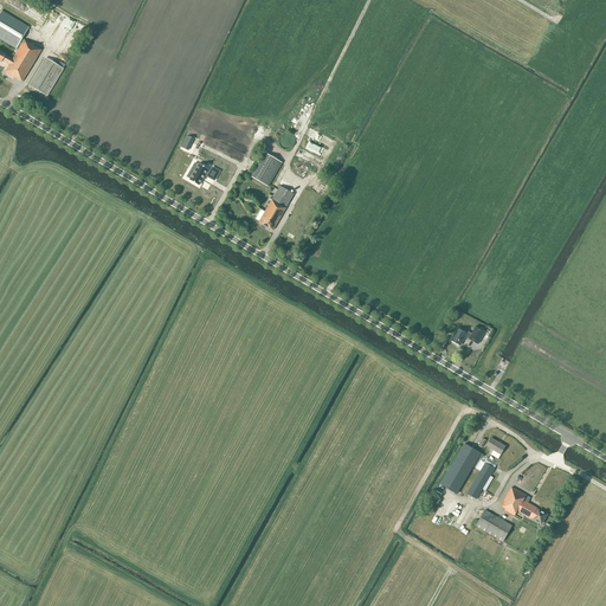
[(49,37),(65,11),(57,6),(40,31),(49,37)]
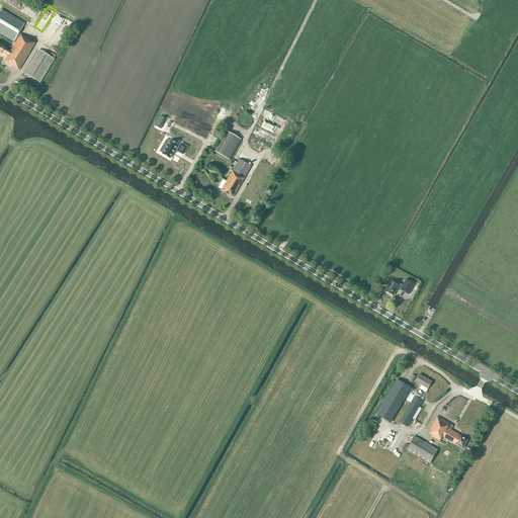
[(0,44),(0,52),(1,53),(2,52),(8,56),(4,62),(14,68),(14,67),(19,70),(35,42),(19,33),(24,23),(1,10),(0,11),(0,33),(15,42),(10,52),(4,48),(5,48),(0,44)]
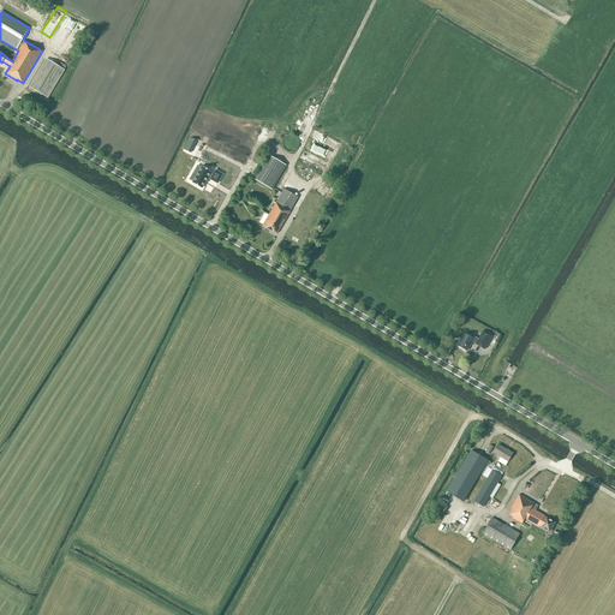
[(65,70),(46,59),(29,87),(47,99),(65,70)]
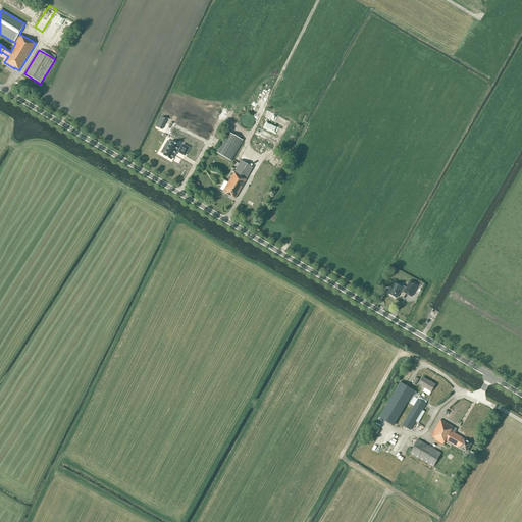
[(258,127),(278,136),(282,127),(262,118),(258,127)]
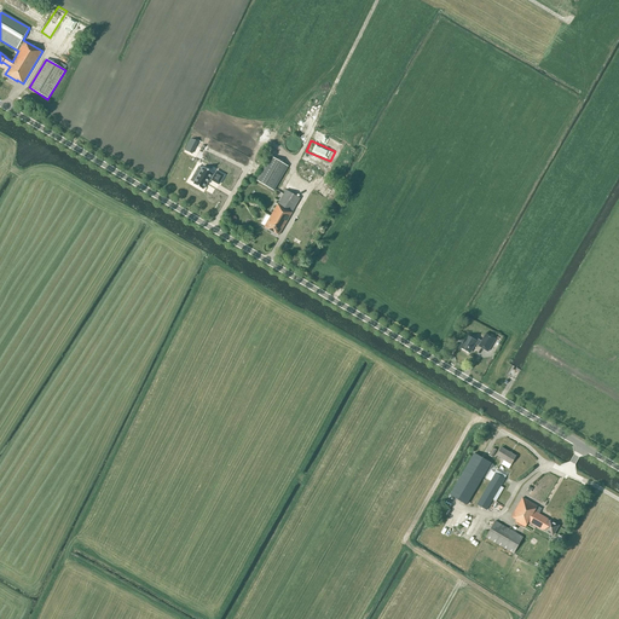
[(185,150),(192,154),(196,146),(189,143),(185,150)]
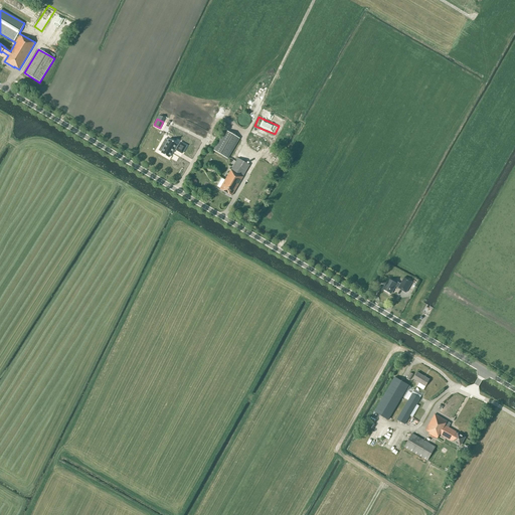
[(225,130),(213,150),(227,159),(238,139),(225,130)]
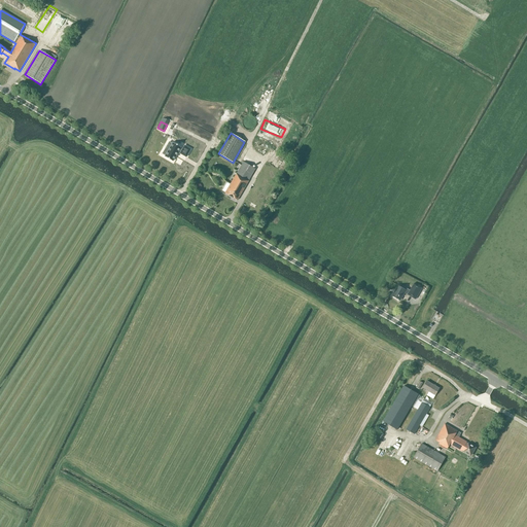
[(186,157),(190,150),(184,146),(184,147),(182,146),(182,145),(175,140),(166,154),(174,160),(178,152),(180,153),(186,157)]
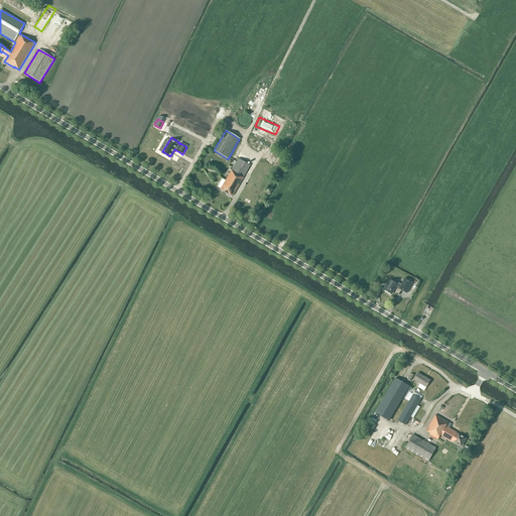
[(238,159),(220,189),(232,197),(250,166),(238,159)]
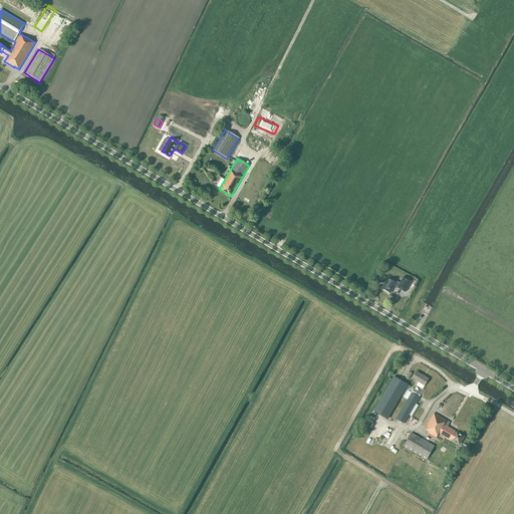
[(396,283),(389,278),(382,288),(390,293),(392,290),(393,290),(395,285),(398,287),(398,288),(402,290),(407,283),(402,280),(400,283),(397,281),(396,283)]
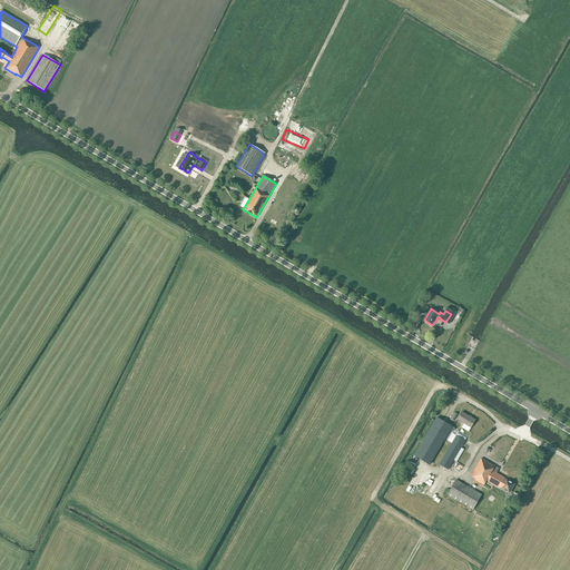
[(475,420),(462,412),(458,420),(471,428),(475,420)]
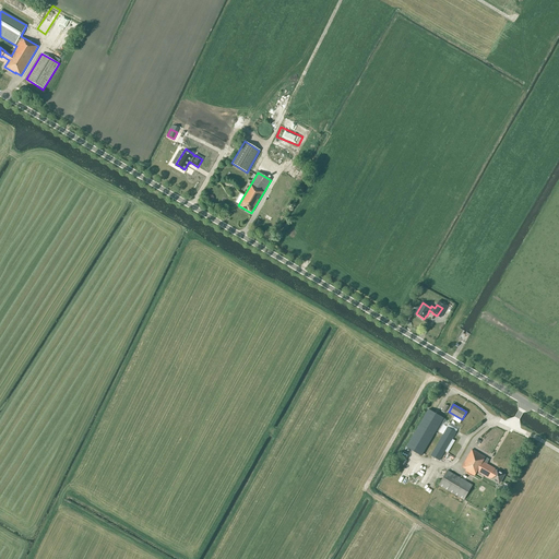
[(443,418),(429,409),(406,448),(421,456),(443,418)]
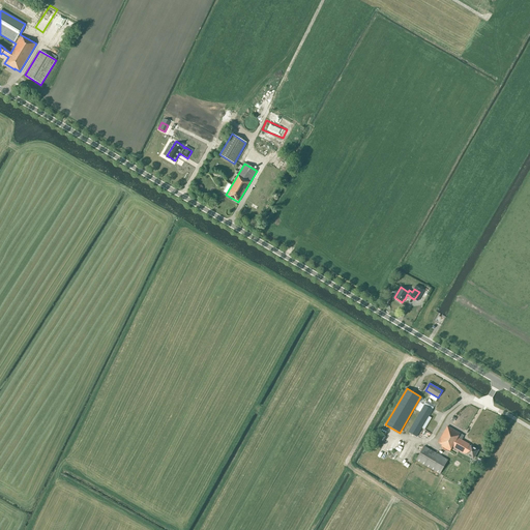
[(416,437),(432,410),(424,406),(409,433),(416,437)]
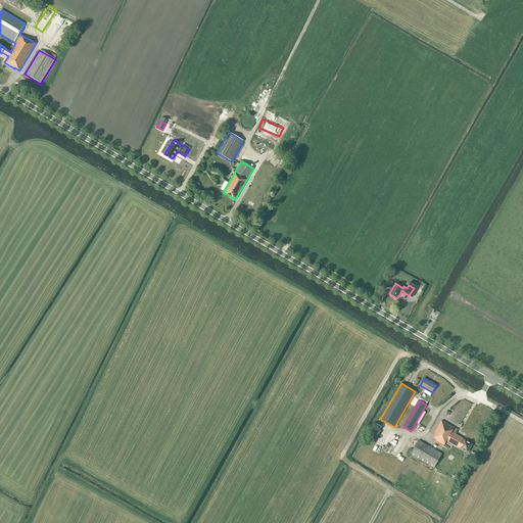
[(441,421),(433,436),(437,439),(436,440),(444,445),(446,441),(459,447),(461,448),(467,453),(472,444),(465,440),(465,441),(463,440),(464,438),(456,434),(458,430),(441,421)]
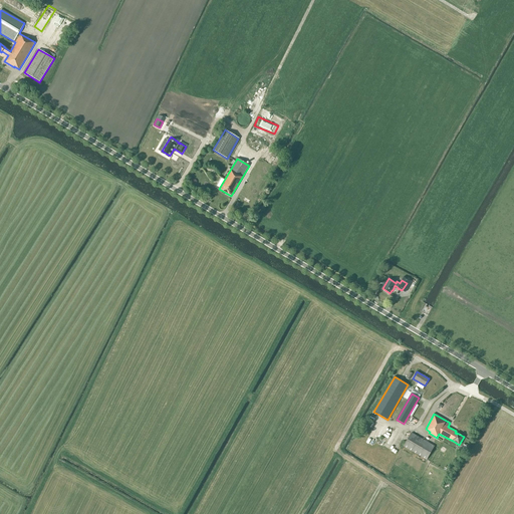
[(435,446),(412,433),(404,447),(427,460),(435,446)]
